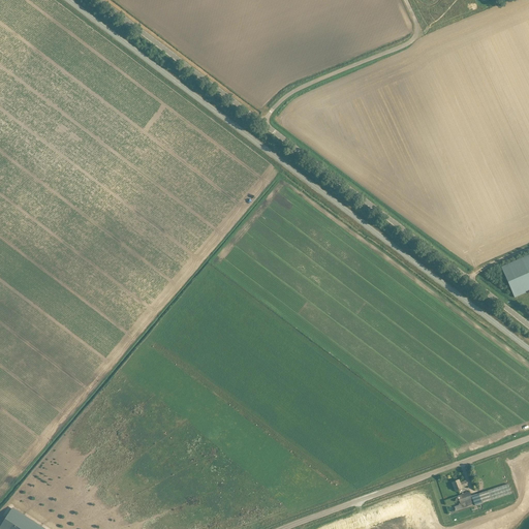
[(465,127),(459,130),(463,138),(469,135),(465,127)]
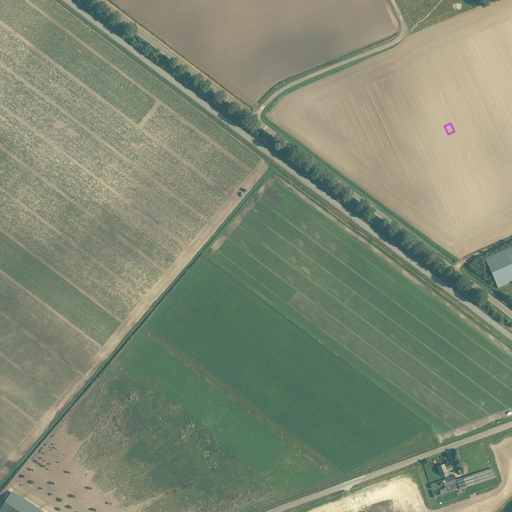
[(511,246),(485,258),(498,288),(511,281),(511,246)]
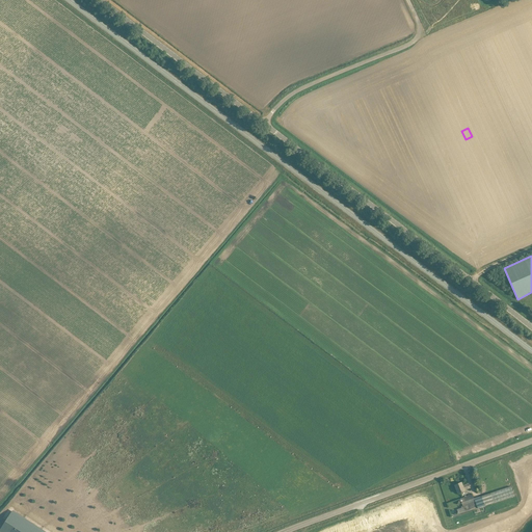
[(461,483),(454,485),(457,494),(464,490),(470,488),(469,483),(462,486),(461,483)]
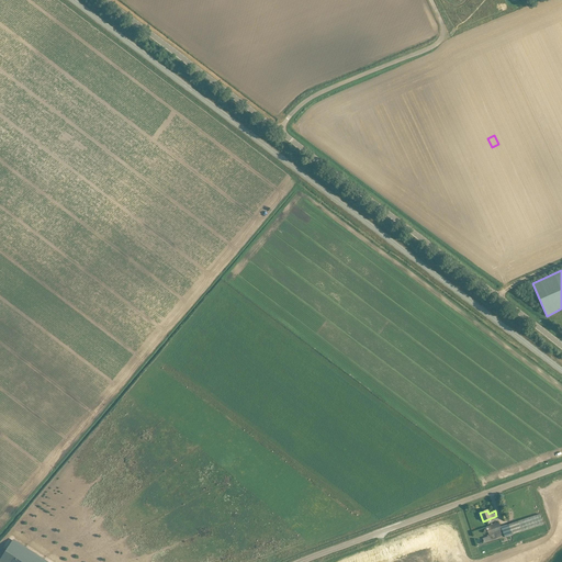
[(486,527),(490,536),(483,539),(484,543),(491,541),(504,536),(504,537),(542,525),(540,515),(501,527),(498,523),(486,527)]
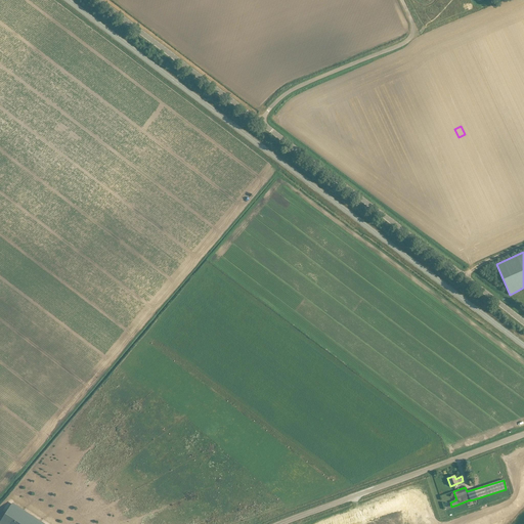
[(43,523),(10,503),(0,517),(0,523),(43,523)]
